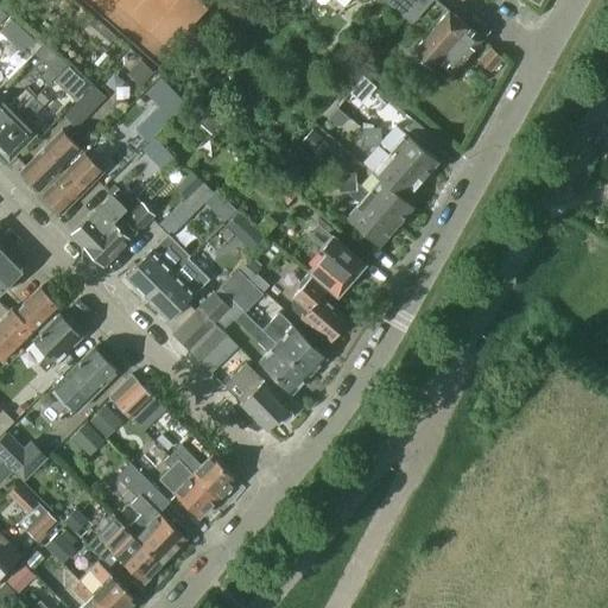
[(333,0),(343,10),(352,0),(333,0)]
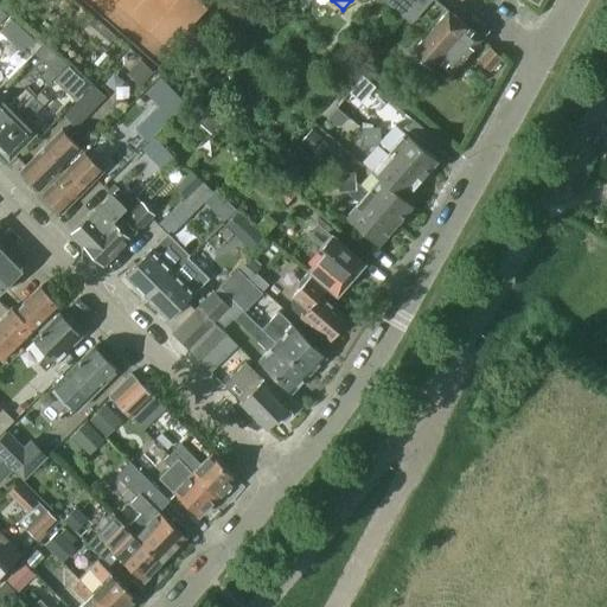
[(401,17),(414,0),(382,0),(383,1),(401,17)]
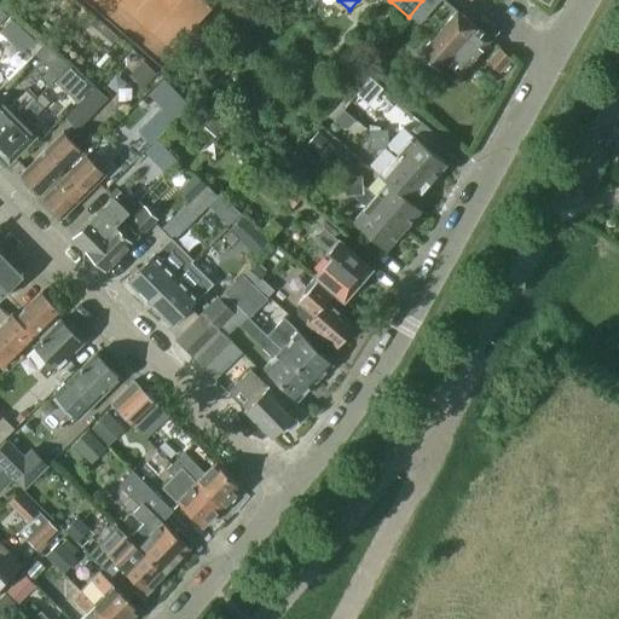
[(418,25),(439,0),(422,0),(409,17),(418,25)]
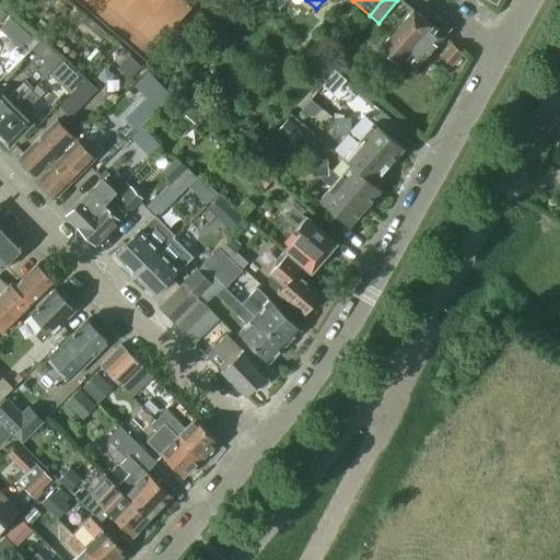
[(412,72),(443,36),(412,10),(382,45),(412,72)]
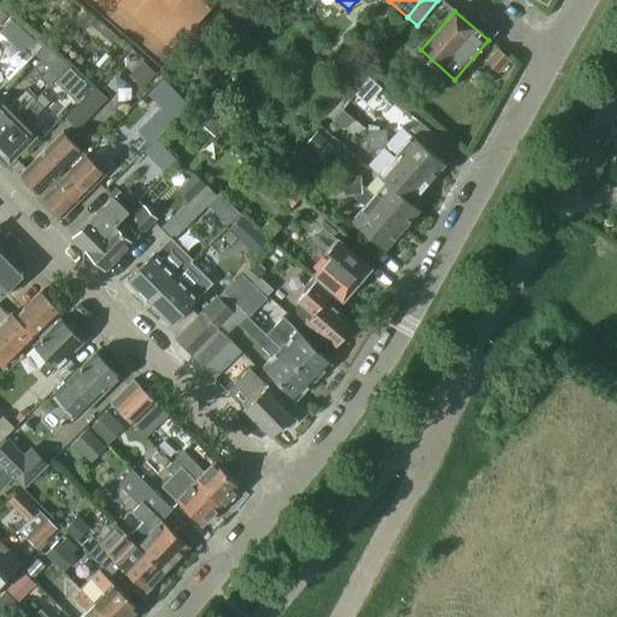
[(10,19),(0,29),(0,33),(6,40),(18,28),(10,19)]
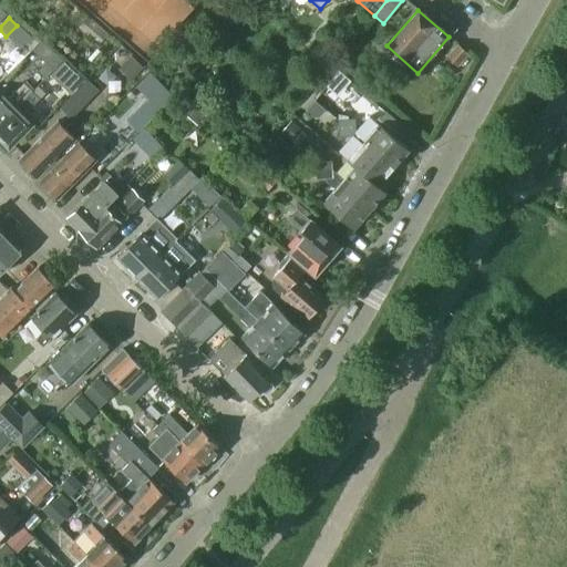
[(457,68),(467,54),(456,45),(445,58),(457,68)]
